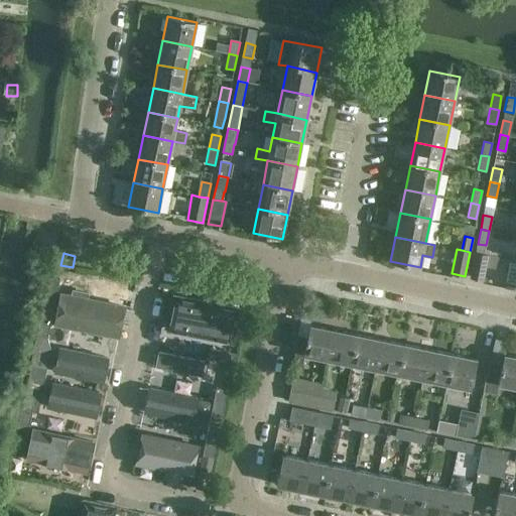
[(500,258),(476,253),(471,277),(483,280),(486,267),(497,269),(500,258)]
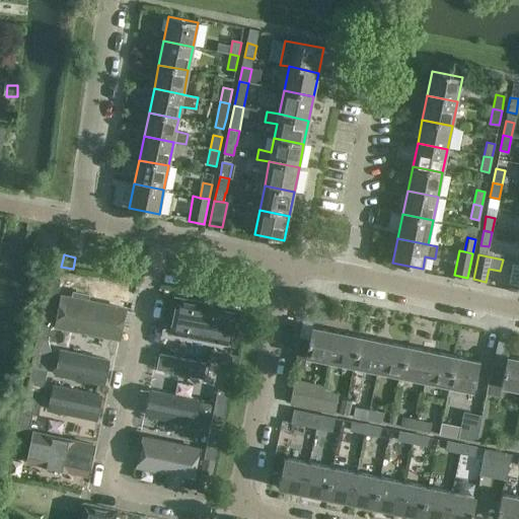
[(56,325),(119,338),(125,309),(62,296),(56,325)]
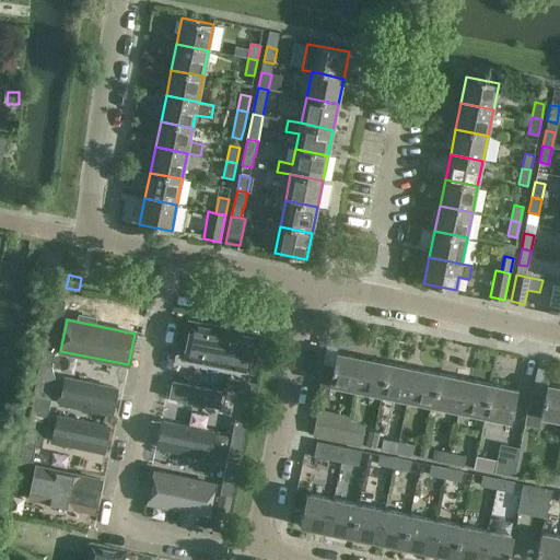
[(260,335),(189,321),(182,357),(253,372),(260,335)]
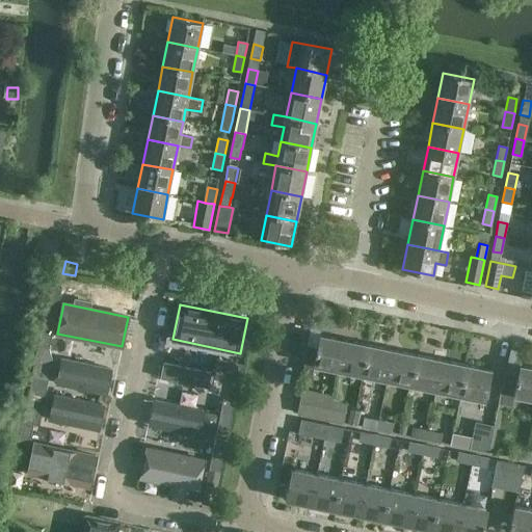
[(41,331),(37,345),(49,348),(52,335),(41,331)]
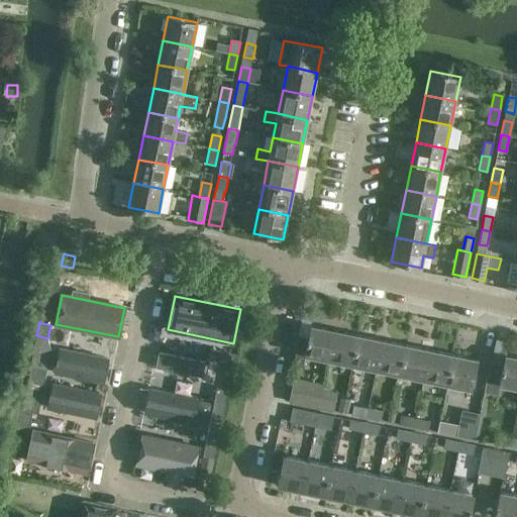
[(328,360),(334,330),(310,325),(307,337),(298,335),(294,353),(328,360)]
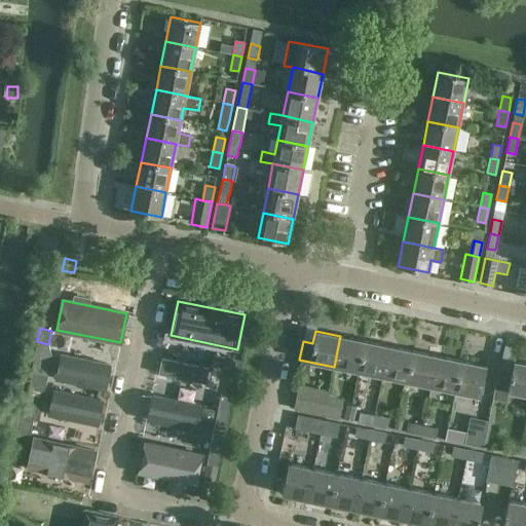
[(334,367),(358,372),(364,341),(340,336),(334,367)]
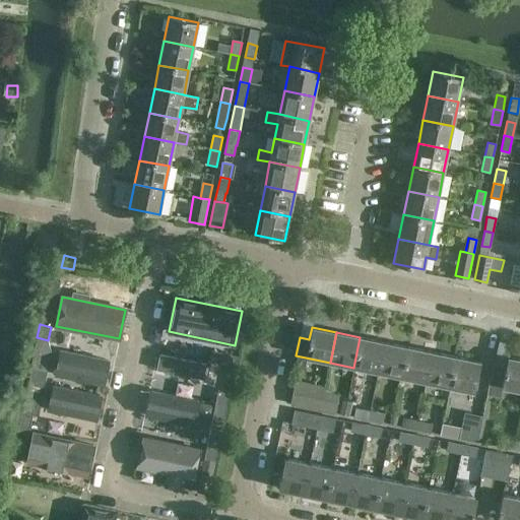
[(384,342),(360,337),(353,368),(378,373),(384,342)]
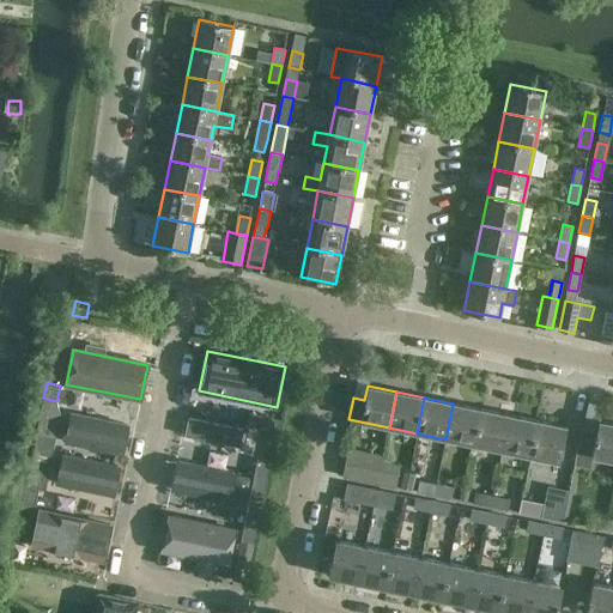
[(481,410),(453,404),(445,439),(473,445),(481,410)]
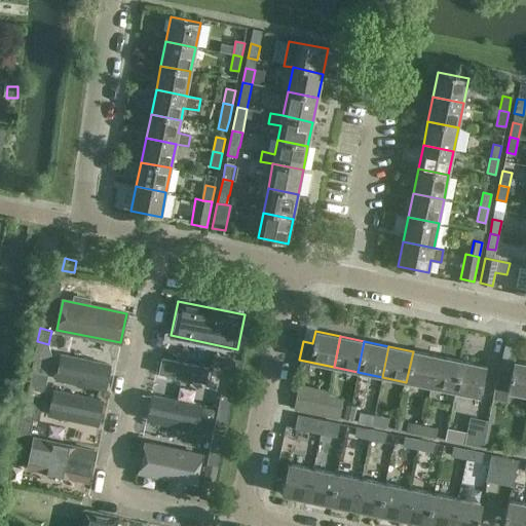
[(437,357),(413,351),(406,382),(429,386),(437,357)]
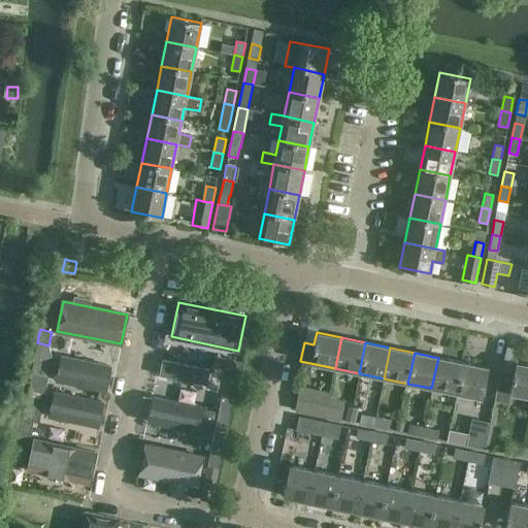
[(110,366),(61,356),(57,381),(105,390),(110,366)]
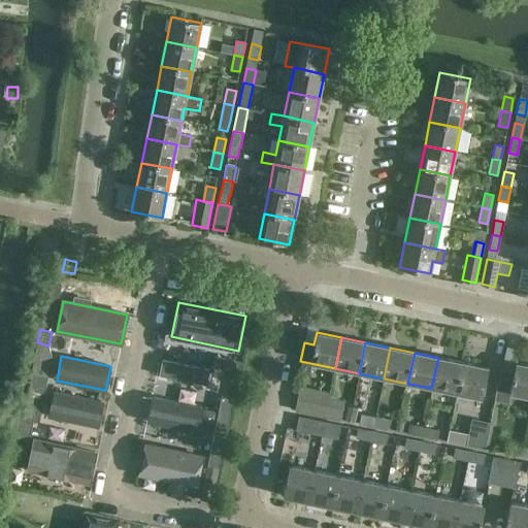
[(227,370),(238,372),(240,361),(215,356),(212,367),(227,370)]
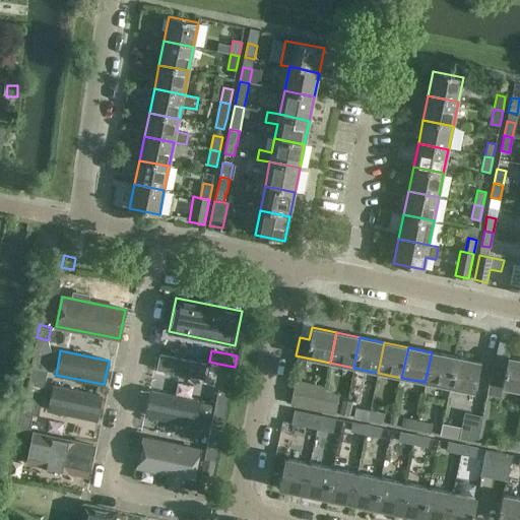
[(455,356),(432,352),(425,382),(449,387),(455,356)]
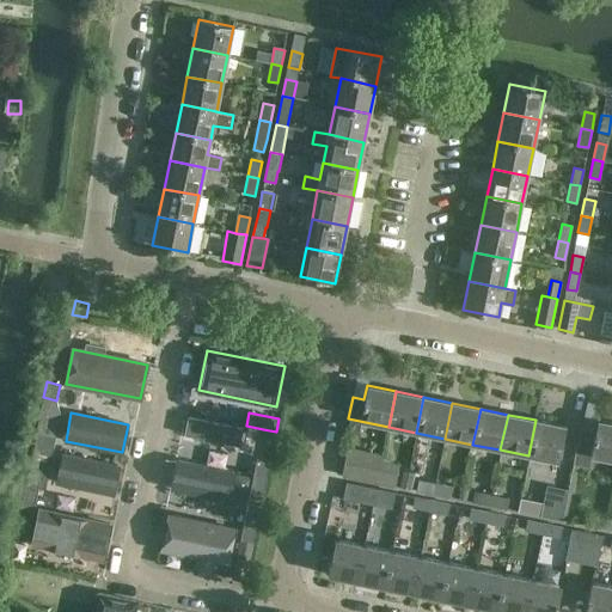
[(240,428),(189,417),(185,435),(237,446),(240,428)]
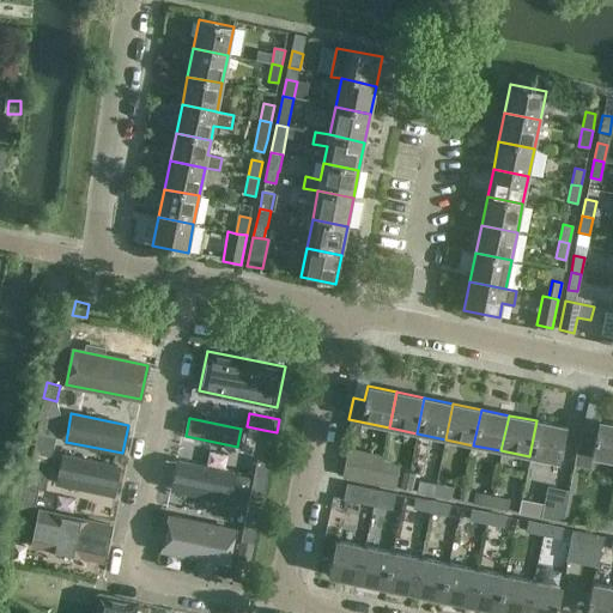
[(566,428),(536,420),(529,456),(559,462),(566,428)]
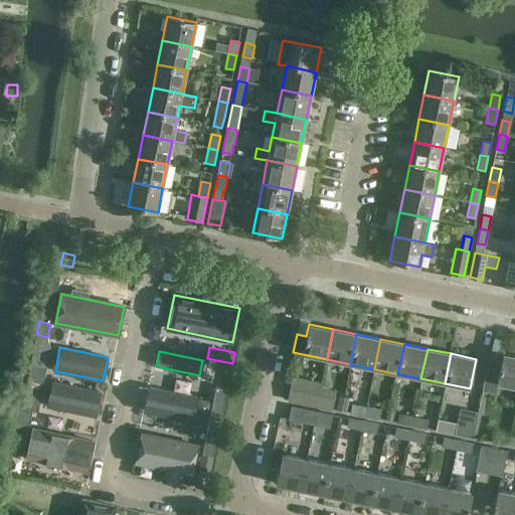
[(514,387),(514,356),(503,354),(501,363),(496,383),(514,387)]
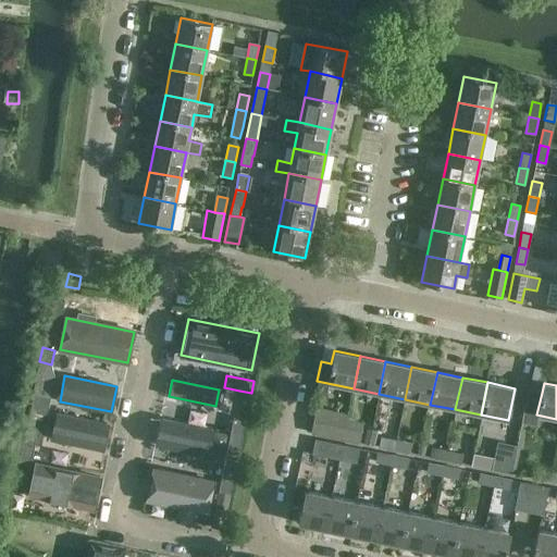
[(233,418),(245,420),(251,394),(230,388),(224,417),(233,418)]
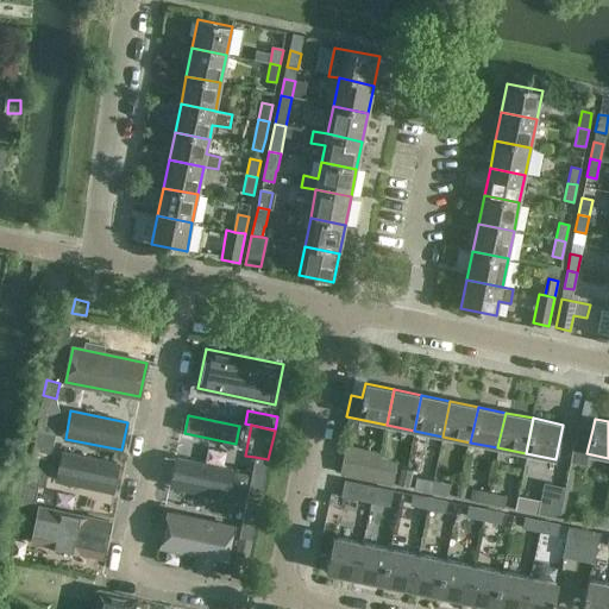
[(592,429),(578,427),(570,463),(584,466),(586,453),(592,429)]
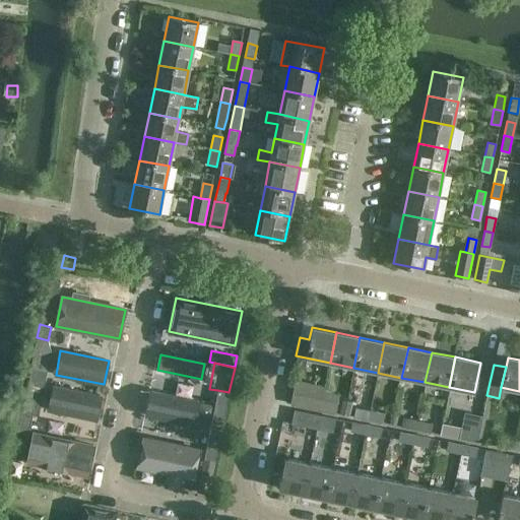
[(30,375),(21,412),(33,414),(38,416),(47,379),(30,375)]
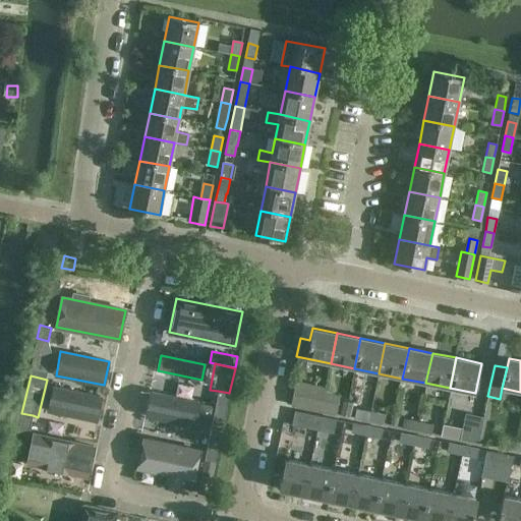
[(295,381),(290,404),(321,411),(325,392),(326,387),(295,381)]
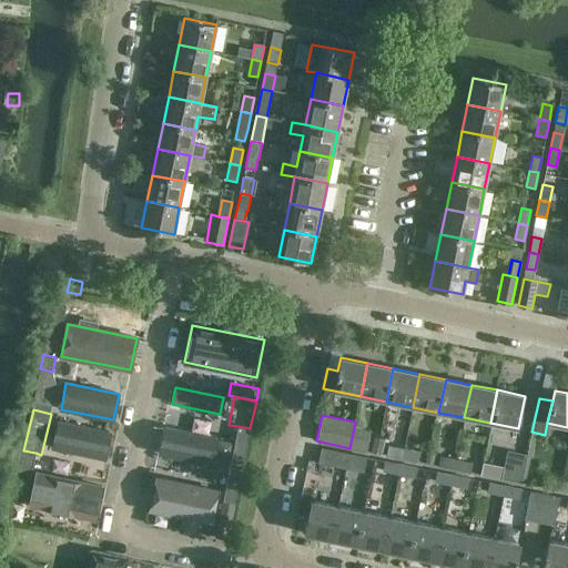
[(52,448),(105,458),(110,432),(58,422),(52,448)]
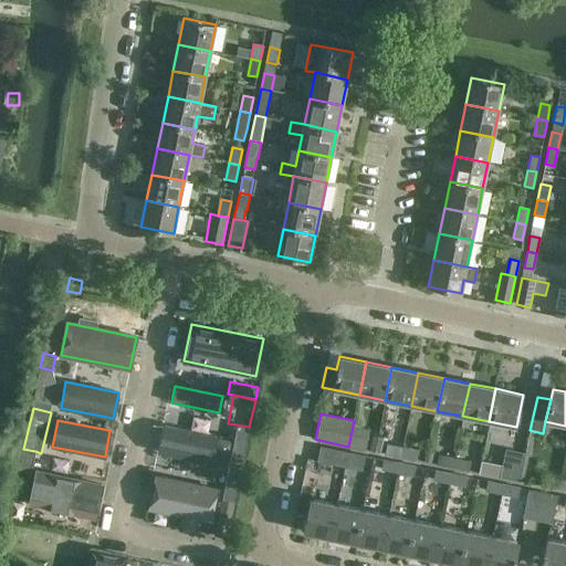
[(237,425),(234,439),(247,441),(249,427),(237,425)]
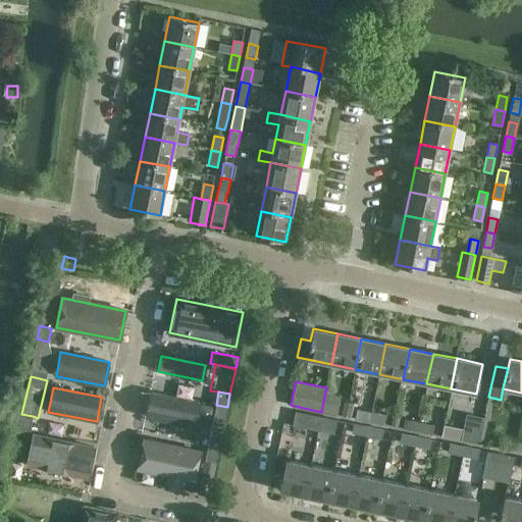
[(147,417),(195,427),(200,403),(152,393),(147,417)]
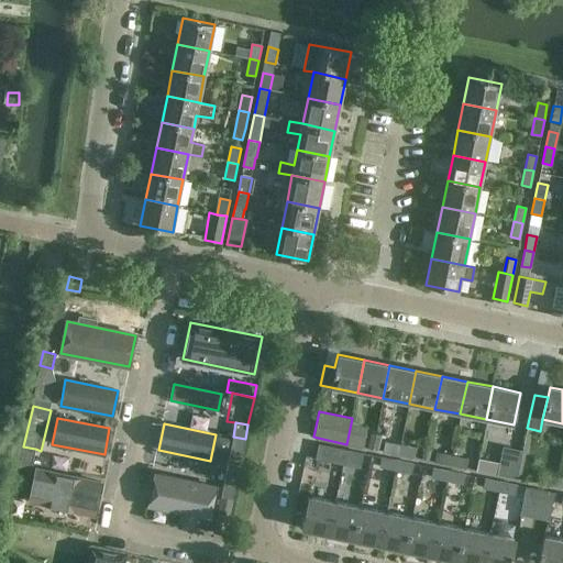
[(362,448),(366,427),(351,423),(346,444),(362,448)]
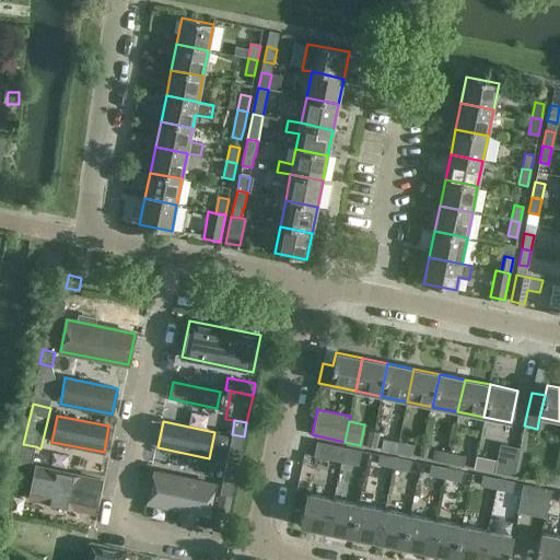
[(368,430),(365,446),(376,448),(380,432),(368,430)]
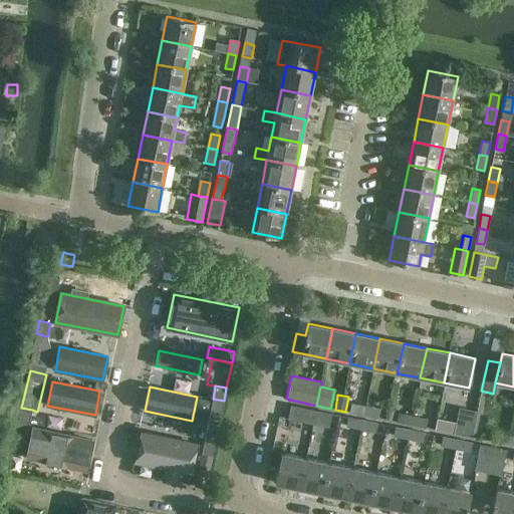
[(224,401),(213,399),(210,412),(221,414),(224,401)]
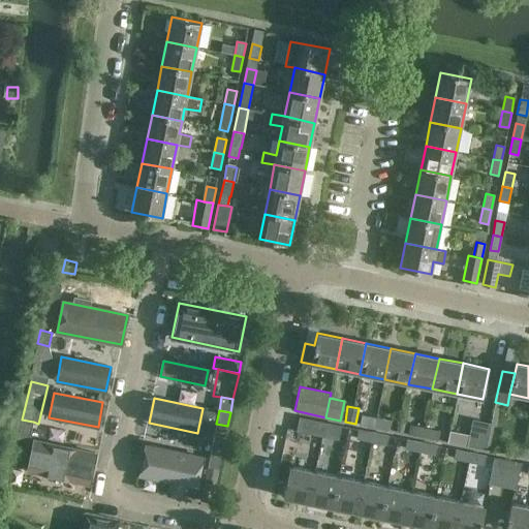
[(374,427),(376,418),(361,415),(359,424),(374,427)]
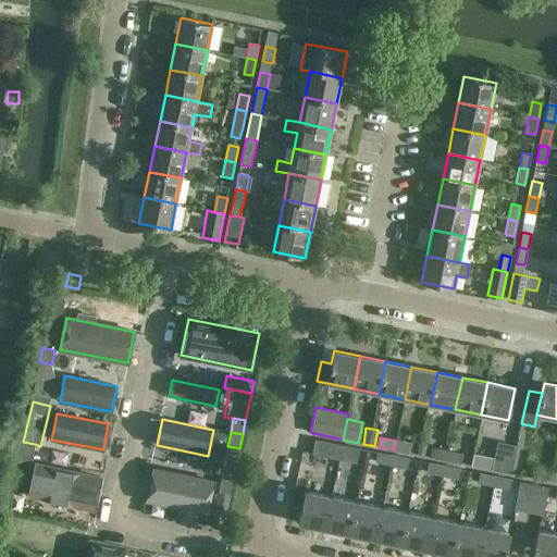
[(342,446),(316,441),(312,454),(338,460),(342,446)]
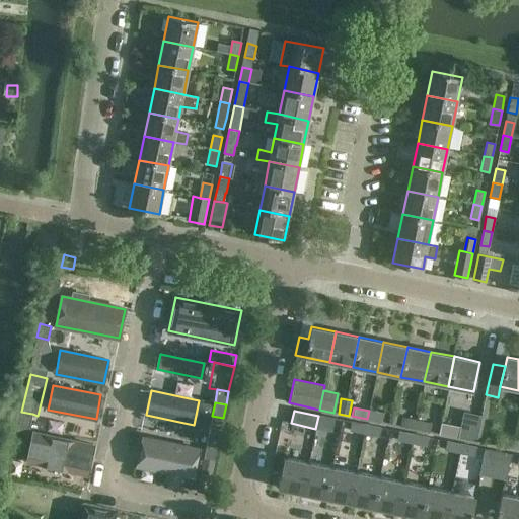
[(369,411),(367,419),(381,422),(383,414),(369,411)]
